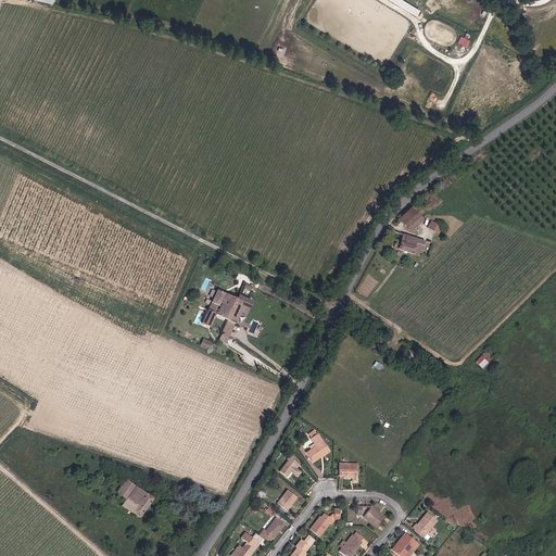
[(389,0),(418,15),(421,10),(403,0),(389,0)]
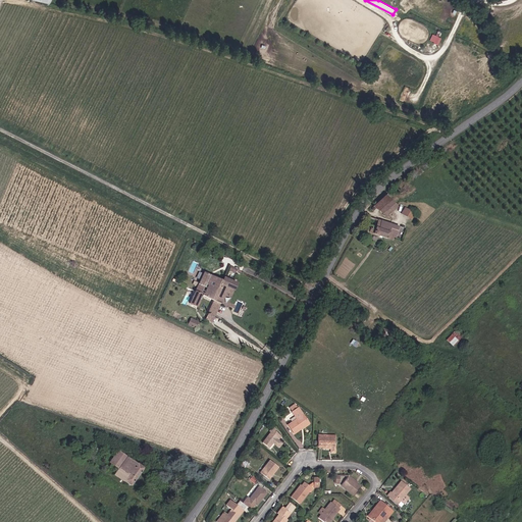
[(432,34),(429,41),(438,45),(441,38),(432,34)]
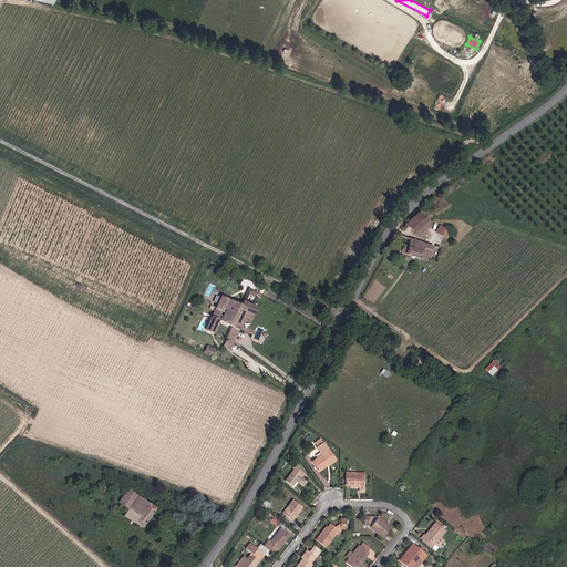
[(430,225),(419,214),(406,224),(418,236),(430,225)]
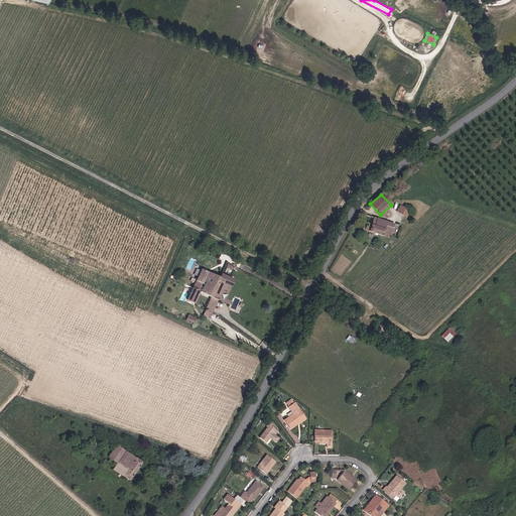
[(407,211),(400,207),(397,212),(404,216),(407,211)]
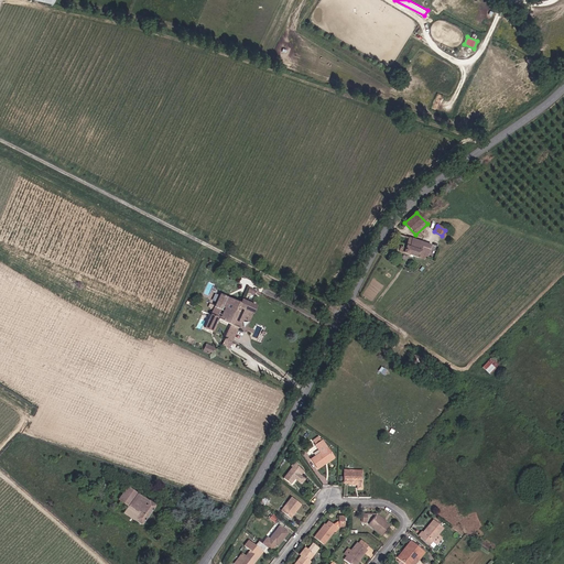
[(431,246),(408,238),(405,243),(400,241),(400,245),(403,246),(400,252),(425,261),(431,246)]
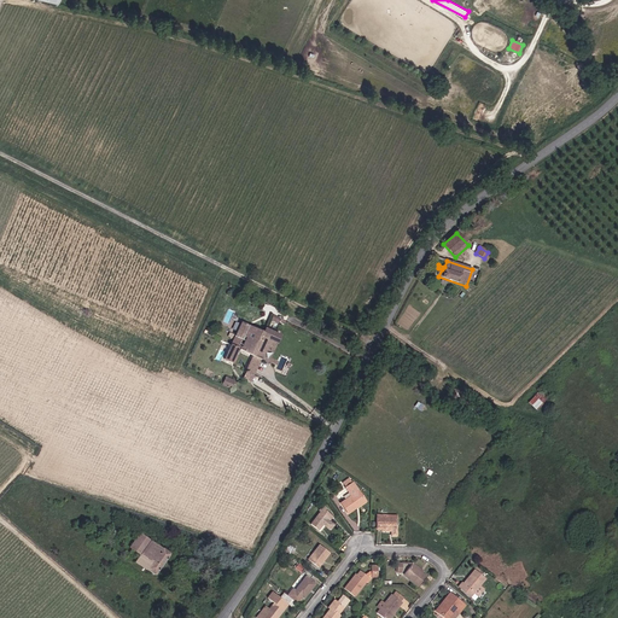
[(262,334),(240,324),(223,360),(233,363),(239,350),(252,356),(245,369),(255,374),(268,344),(272,347),(274,343),(275,344),(279,337),(264,330),(262,334)]
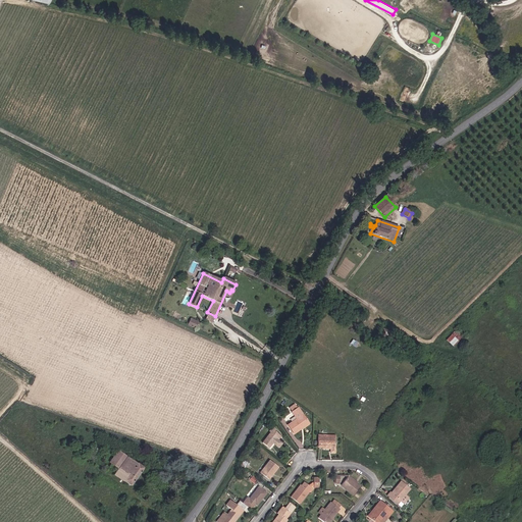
[(191,317),(188,323),(196,327),(199,321),(191,317)]
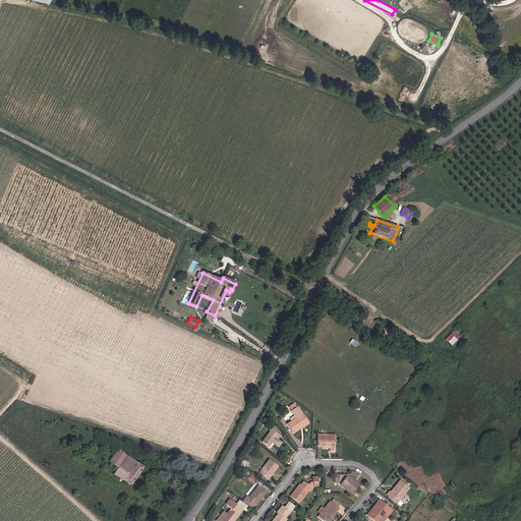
[(452,345),(461,337),(454,330),(445,339),(452,345)]
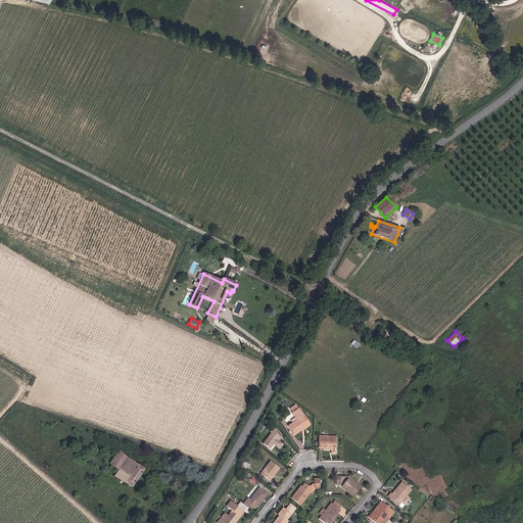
[(308,423),(298,409),(292,413),(297,420),(288,426),(294,434),(301,429),(301,428),(308,423)]
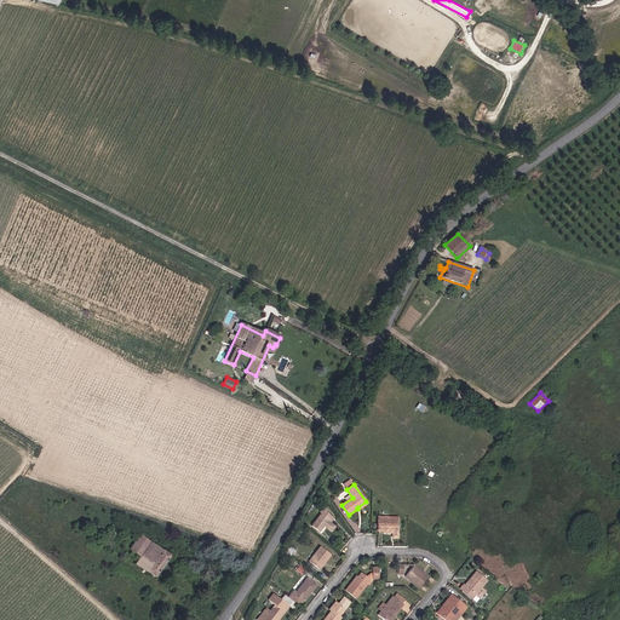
[(334,527),(327,522),(328,520),(331,522),(334,518),(326,511),(327,511),(323,509),(320,512),(321,514),(311,527),(320,533),(325,527),(331,532),(334,527)]
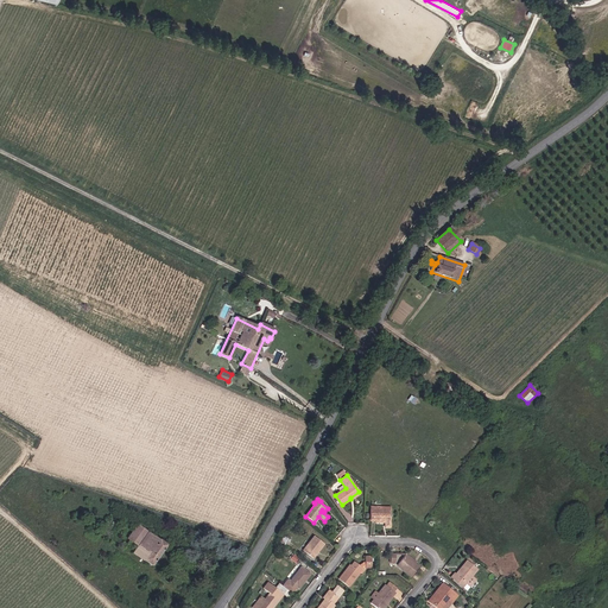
[(391,524),(391,510),(377,510),(377,507),(371,507),(371,521),(375,521),(375,523),(385,523),(385,524),(391,524)]
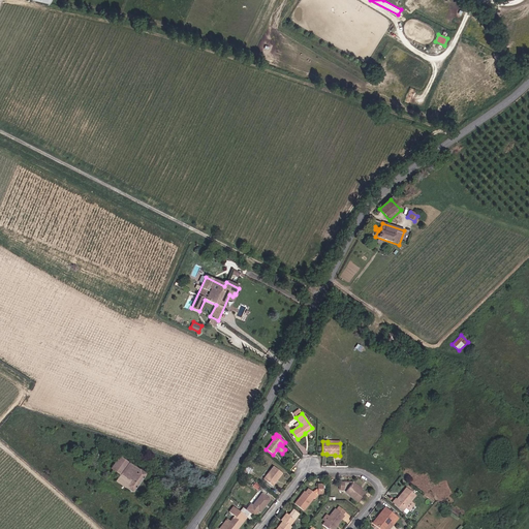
[(145,474),(119,457),(111,469),(120,475),(116,480),(132,493),(145,474)]
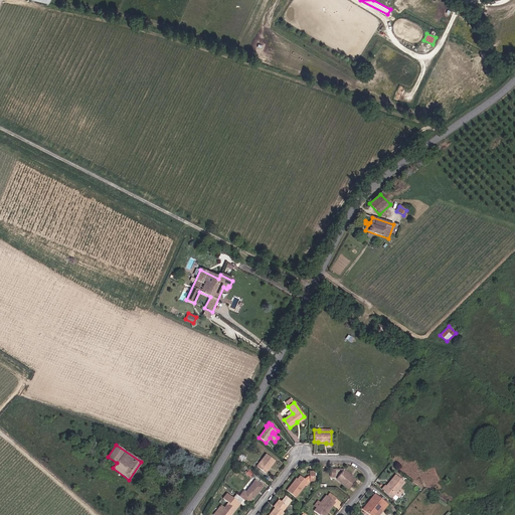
[(275,461),(266,455),(256,467),(265,473),(275,461)]
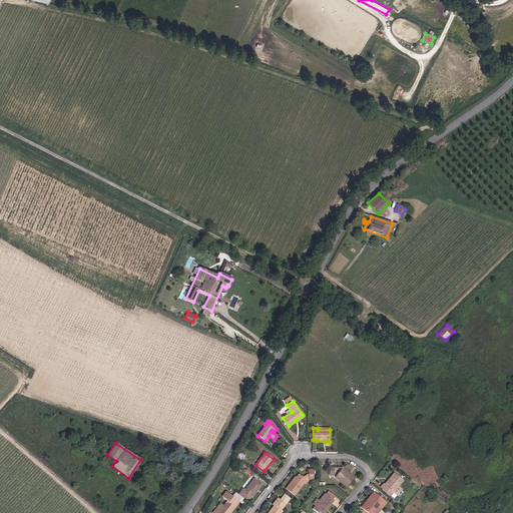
[(351,475),(343,468),(342,469),(350,476),(351,475)]
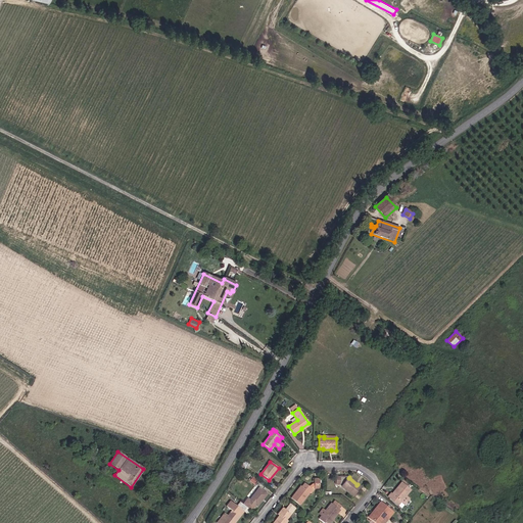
[(357,485),(348,478),(341,486),(354,496),(361,488),(357,485)]
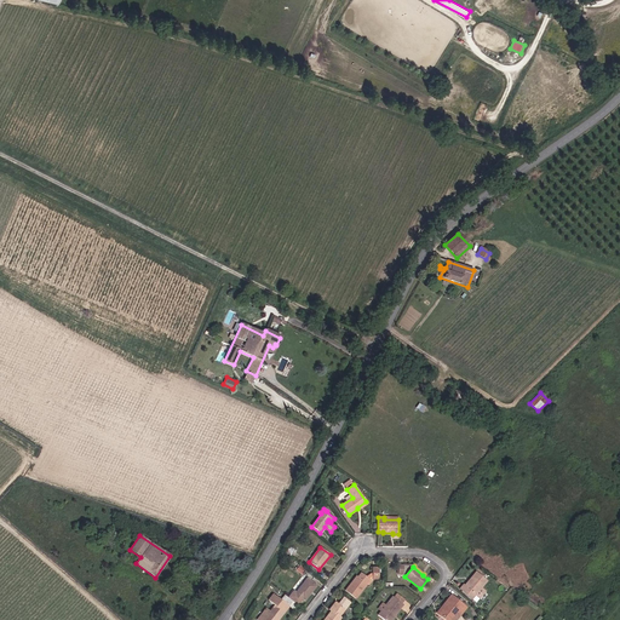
[(366,577),(361,573),(357,578),(352,584),(351,583),(345,591),(355,600),(367,585),(368,585),(372,580),(369,580),(366,577)]
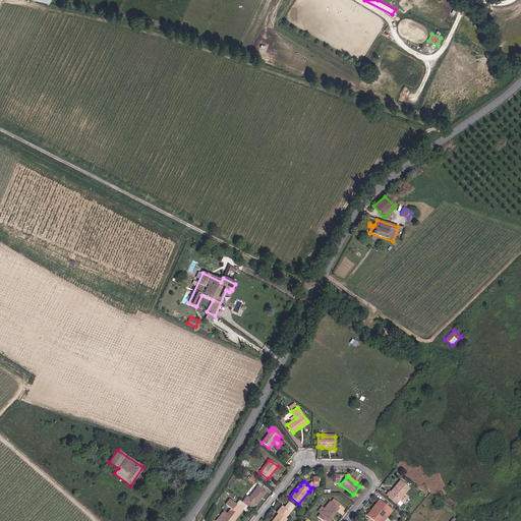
[(408,488),(399,481),(390,493),(389,491),(387,495),(396,503),(399,500),(403,503),(407,497),(404,494),(408,488)]
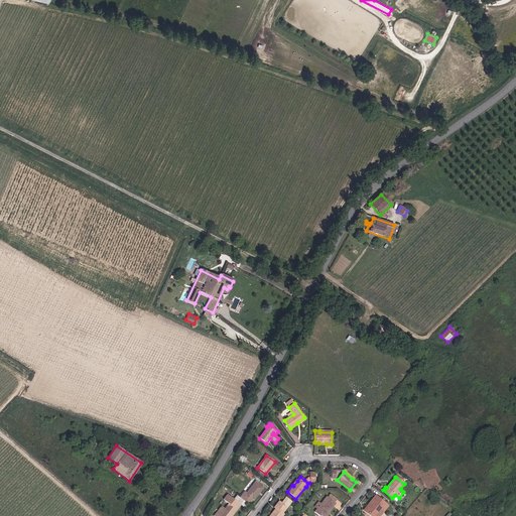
[(263,488),(255,482),(250,489),(246,494),(244,492),(240,498),(247,504),(252,498),(252,499),(257,493),(258,494),(263,488)]
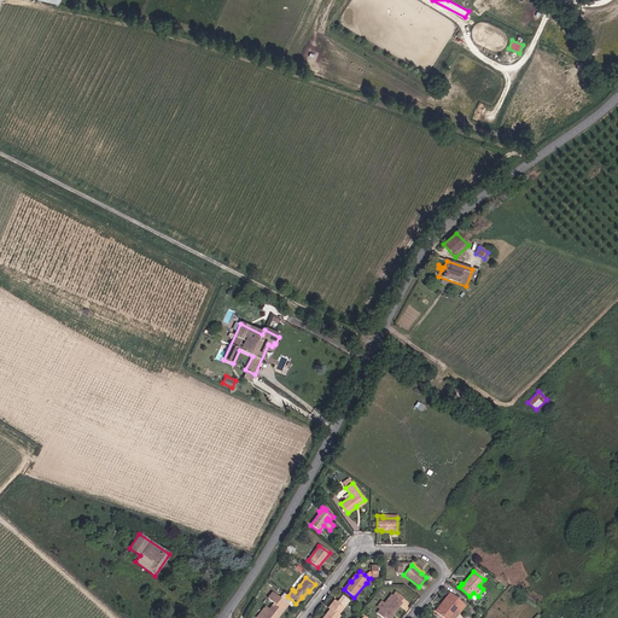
[(403,598),(395,592),(392,595),(391,595),(384,604),(382,601),(377,607),(380,610),(377,613),(383,617),(388,617),(392,612),(394,613),(401,602),(400,602),(403,598)]
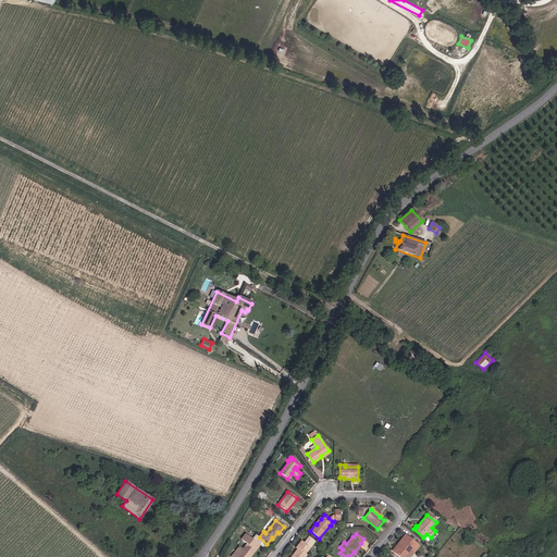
[(252,539),(245,534),(240,540),(246,544),(243,548),(235,556),(247,556),(249,556),(250,556),(259,545),(259,544),(252,539)]
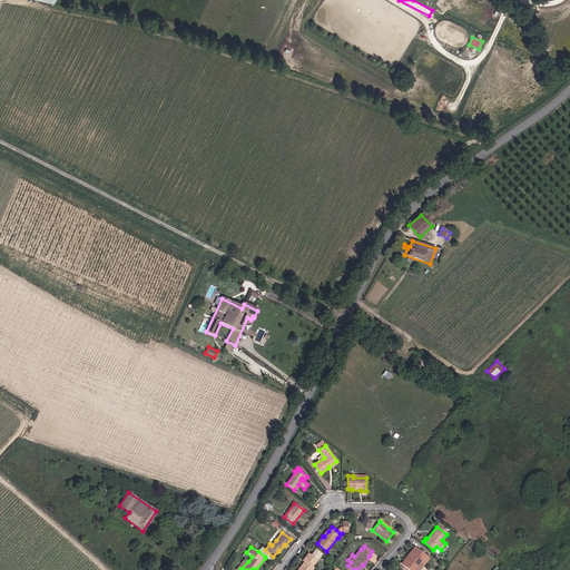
[(268,553),(261,548),(258,551),(265,557),(268,553)]
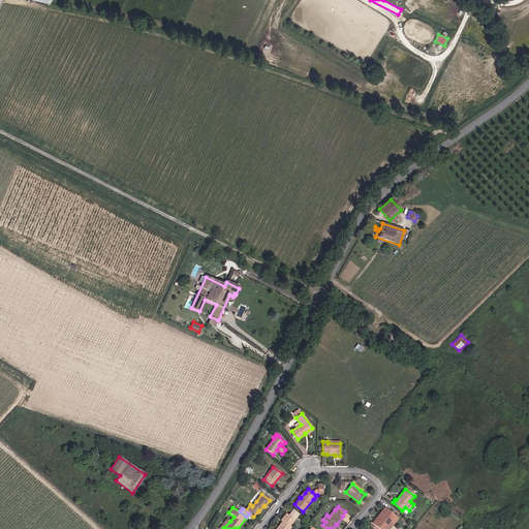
[(398,519),(384,508),(378,516),(380,517),(374,524),(379,528),(383,528),(389,523),(393,525),(398,519)]
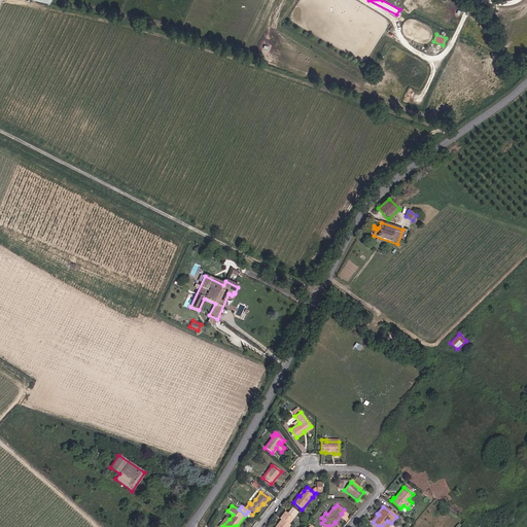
[(292,518),(285,512),(280,518),(281,519),(282,520),(280,523),(279,522),(275,526),(287,526),(289,525),(288,524),(292,518)]
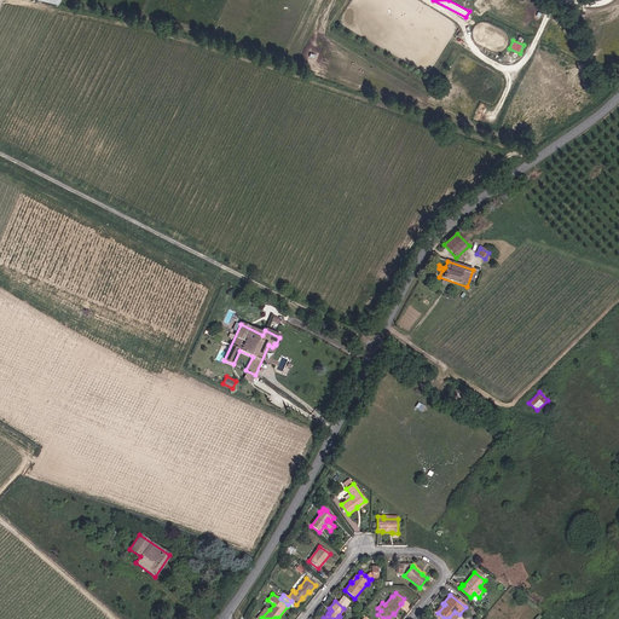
[(256,618),(261,618),(270,609),(265,607),(256,618)]
